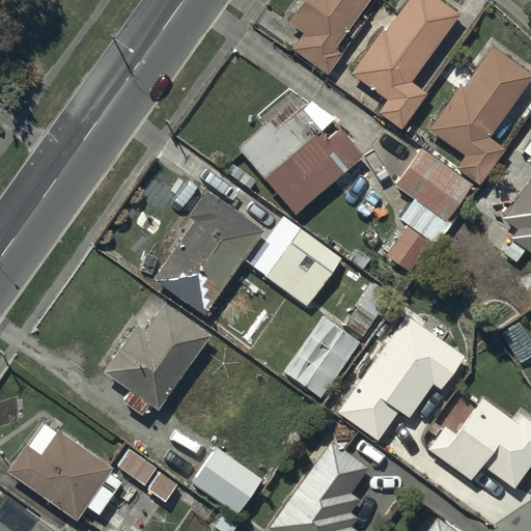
[(304,0),(288,23),(303,34),(291,49),(326,75),(341,55),(336,51),(370,0),(304,0)]
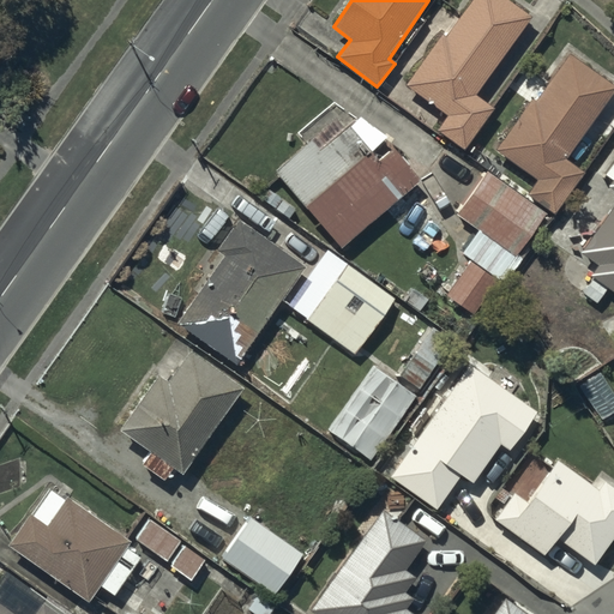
[(438,35),(404,85),(445,115),(435,130),(463,150),(492,109),(473,96),(529,18),(504,0),(471,0),(444,38),(438,35)]
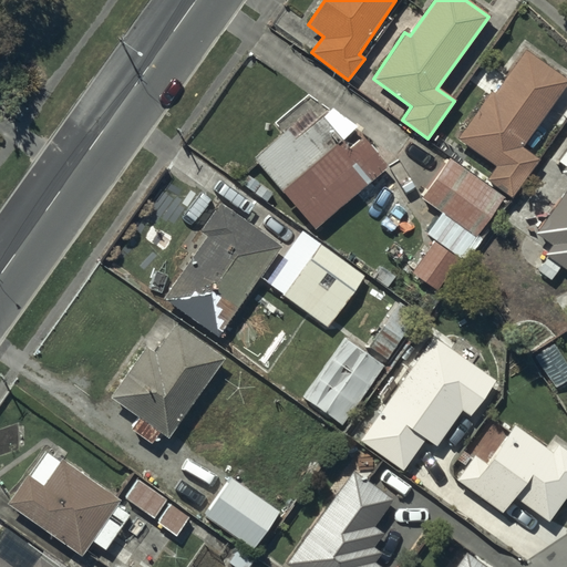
[(488,95),(456,140),(495,166),(486,179),(509,196),(536,160),(519,147),(566,83),(524,52),(492,98),(488,95)]
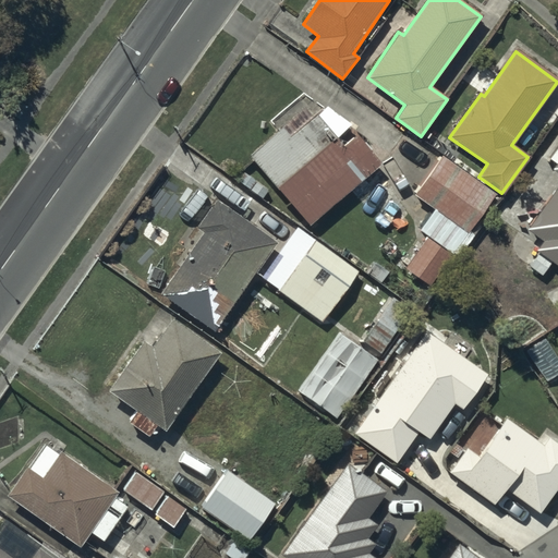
[(282,128),(249,156),(308,227),(378,167),(353,137),(340,148),(335,141),(350,128),(325,109),(290,137),(282,128)]
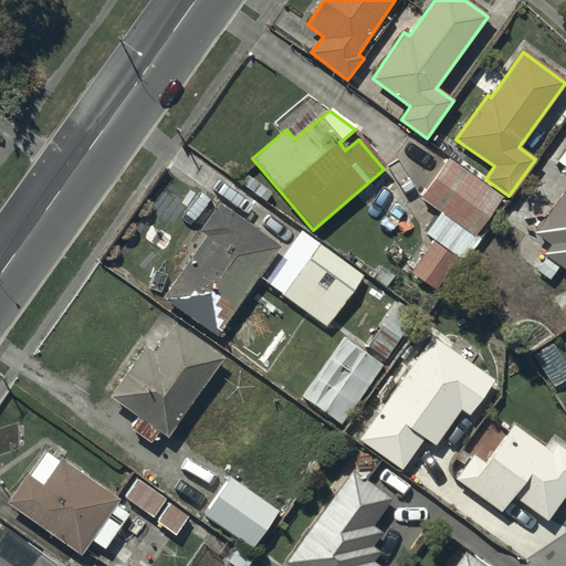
[(544,255),(565,271),(565,146),(555,161),(564,167),(561,173),(565,176),(565,188),(535,231),(531,228),(517,247),(540,262),(544,255)]
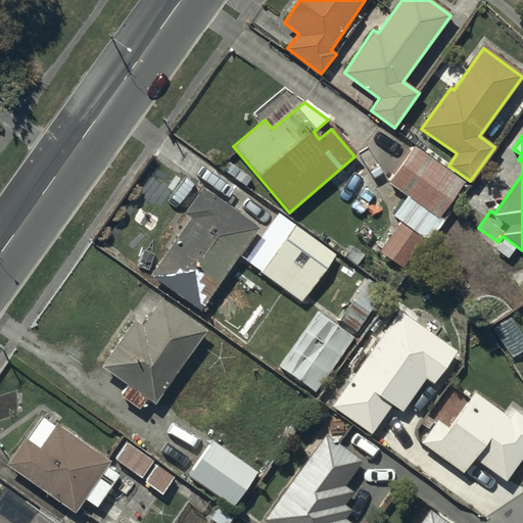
[(464,183),(415,148),(388,183),(407,197),(392,216),(401,223),(379,252),(400,269),(464,183)]
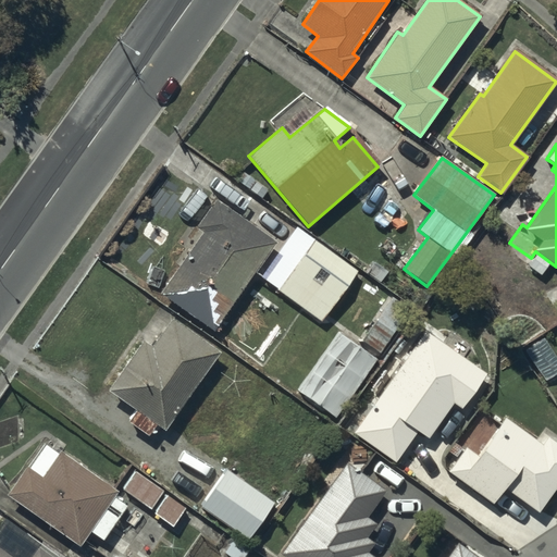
[(203,235),(160,294),(212,332),(275,246),(214,202),(195,229),(203,235)]
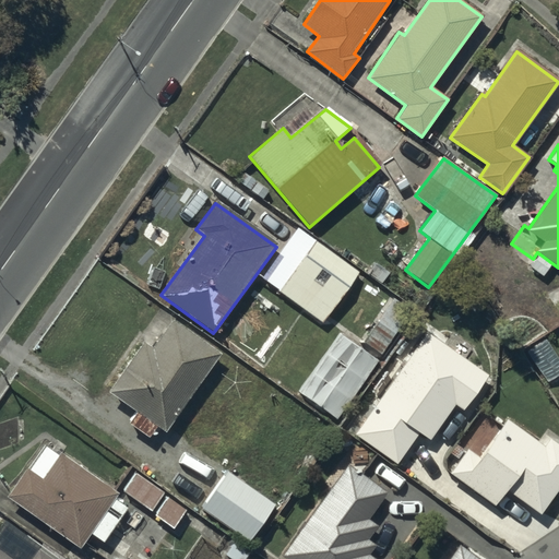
[(322,321),(357,272),(300,233),(266,282),(322,321)]
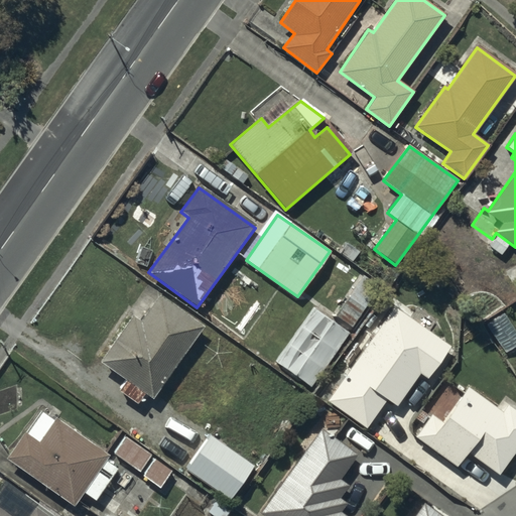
[(379,286),(362,276),(336,316),(352,328),(379,286)]
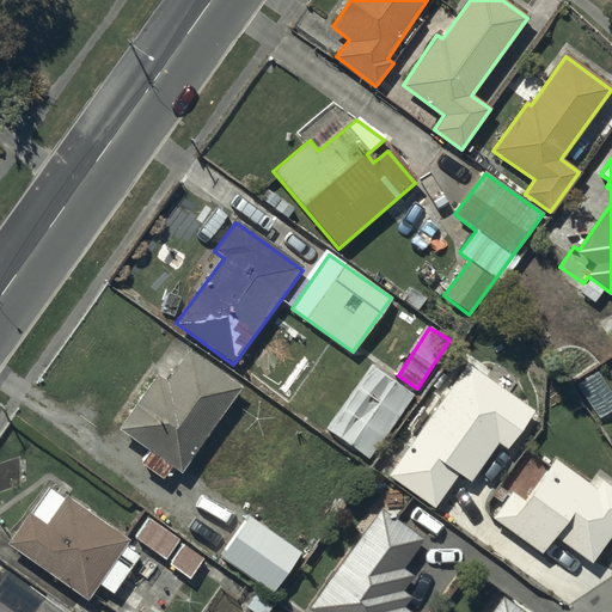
[(157,377),(118,430),(148,451),(140,463),(161,478),(170,467),(179,475),(239,390),(187,353),(166,383),(157,377)]
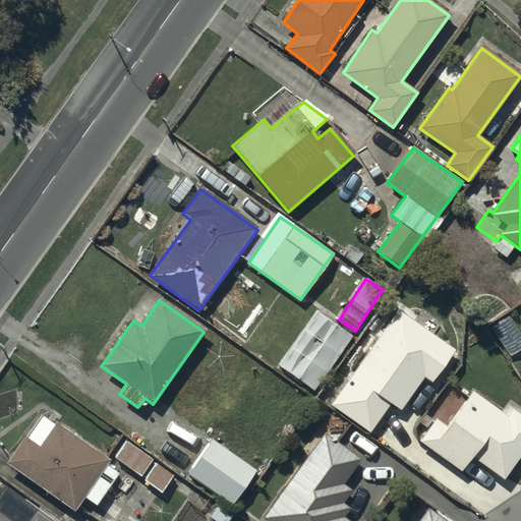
[(399,310),(331,405),(368,433),(390,406),(397,412),(423,378),(431,385),(455,353),(399,310)]
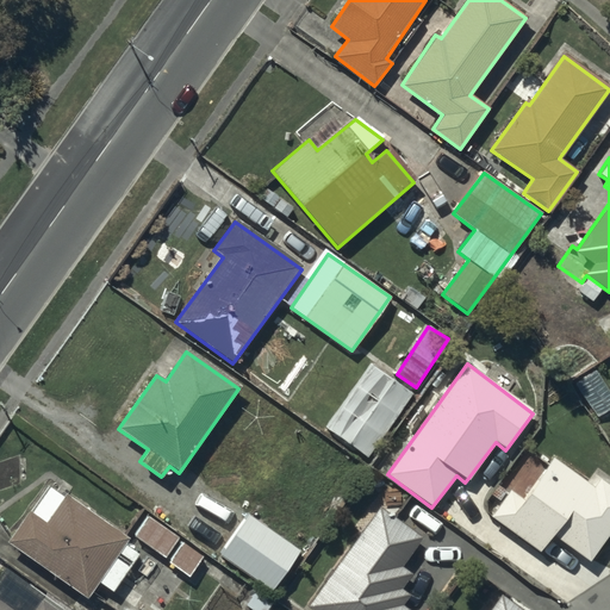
[(410,391),(371,365),(327,430),(366,456),(410,391)]
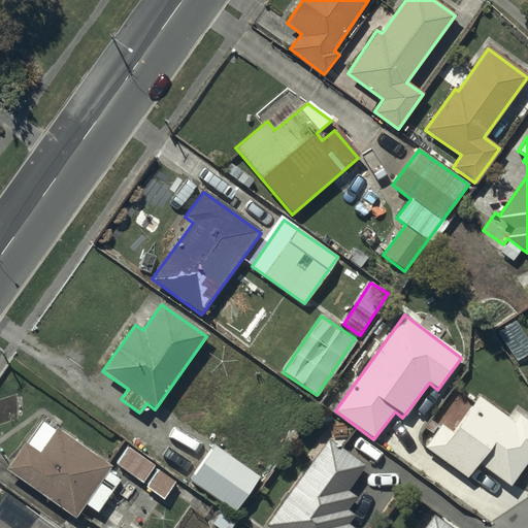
[(527,353),(527,338),(516,321),(499,333),(518,360),(527,353)]
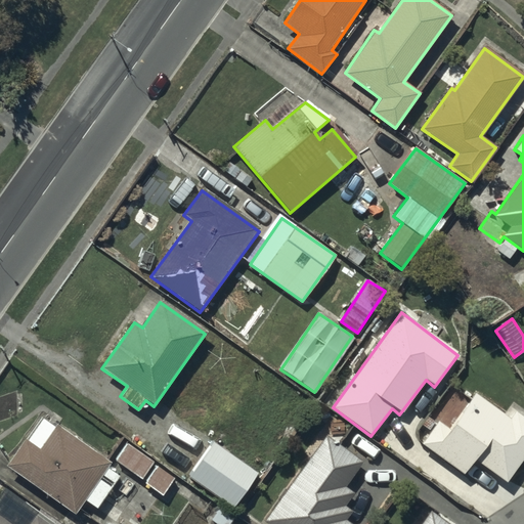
[(506,483),(523,456),(523,419),(508,408),(504,413),(473,393),(449,428),(430,416),(423,426),(430,430),(420,444),(466,475),(474,463),(506,483)]
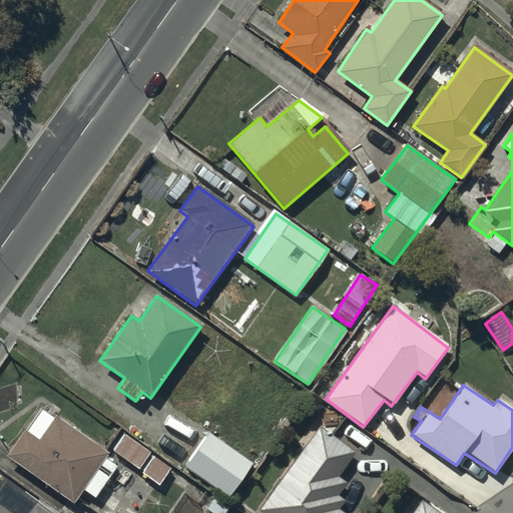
[(23,431),(4,457),(70,504),(79,491),(90,499),(114,466),(103,458),(106,455),(54,417),(53,419),(42,411),(26,433),(23,431)]
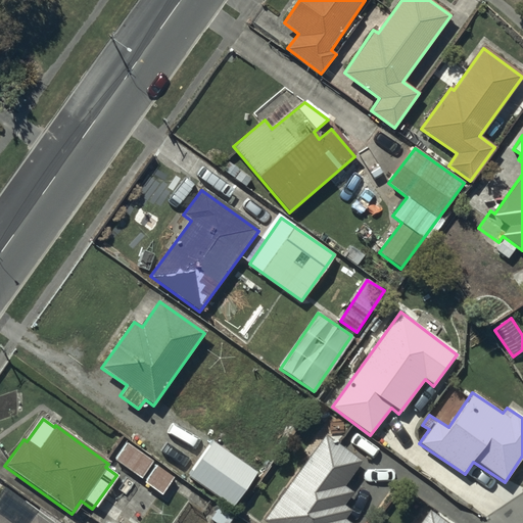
[(323,436),(263,521),(265,522),(346,522),(342,520),(349,510),(343,505),(352,493),(343,486),(361,463),(323,436)]
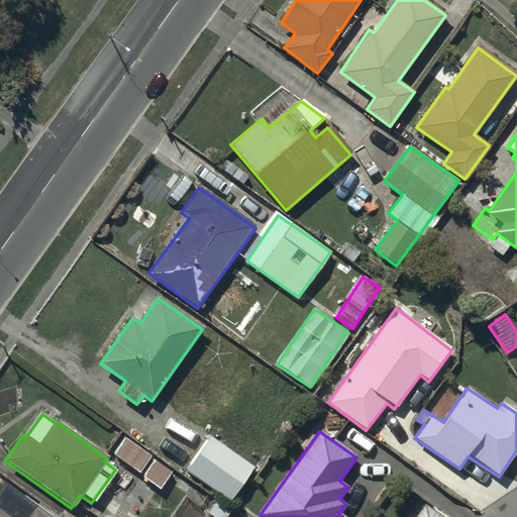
[(150,455),(125,437),(113,455),(138,473),(150,455)]
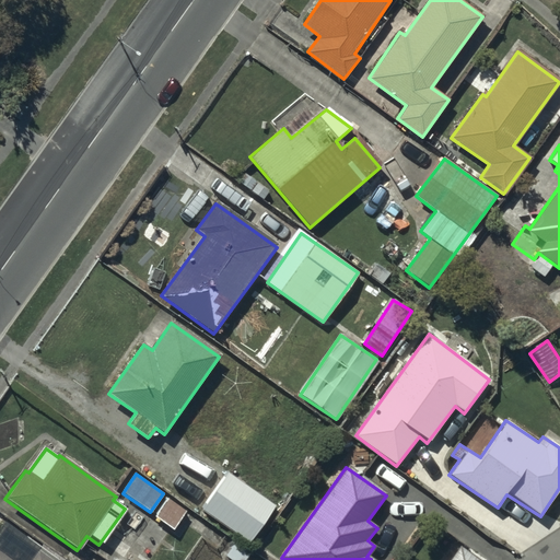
[(272,503),(228,474),(202,511),(247,541),(272,503)]
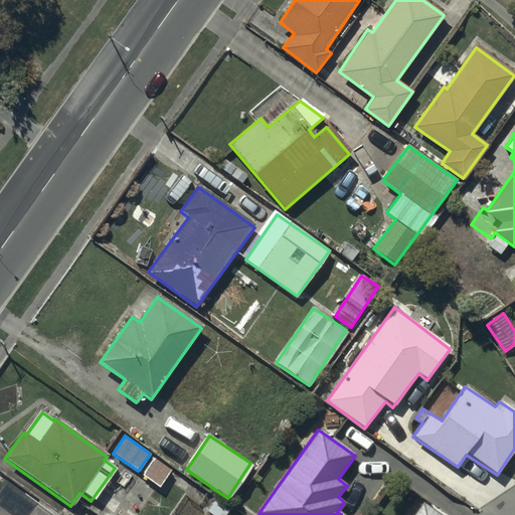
[(0,508),(0,514),(51,514),(23,495),(9,514),(0,508)]
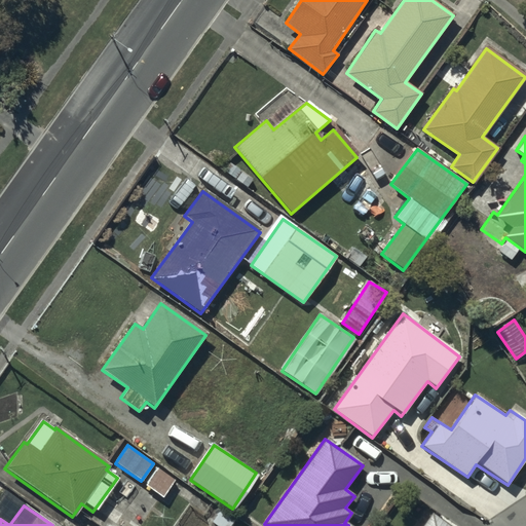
[(448,525),(430,513),(420,525),(448,525)]
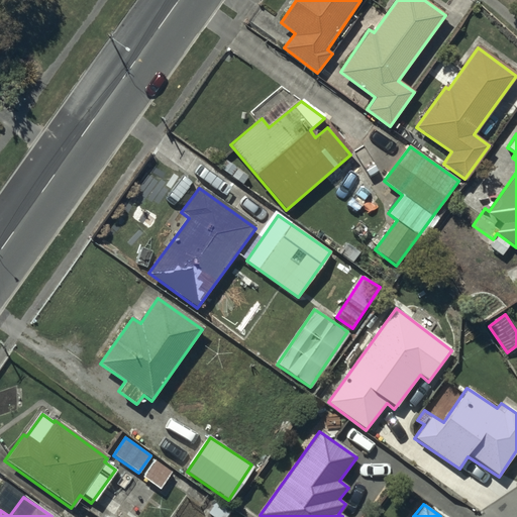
All buildings are outlined.
